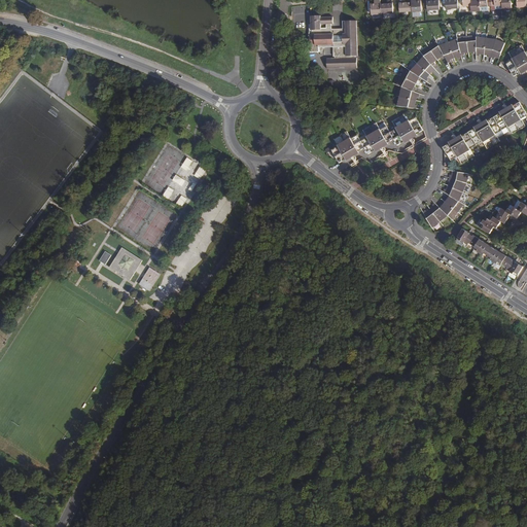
[(371,14),(381,14),(381,13),(380,4),(380,0),(375,0),(376,3),(374,3),(371,4),(371,14)]
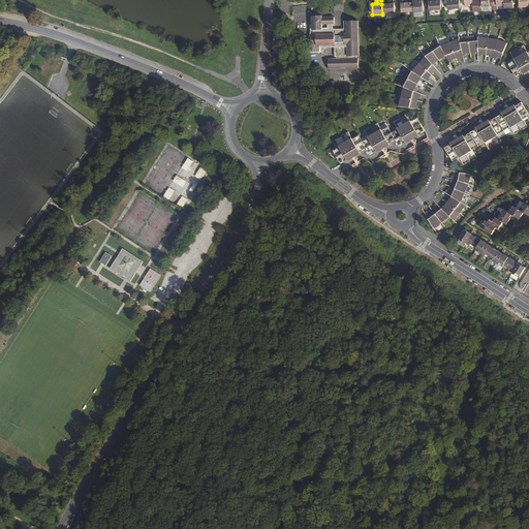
[(413,11),(413,12),(423,11),(422,1),(418,1),(416,1),(415,0),(412,0),(413,2),(413,11)]
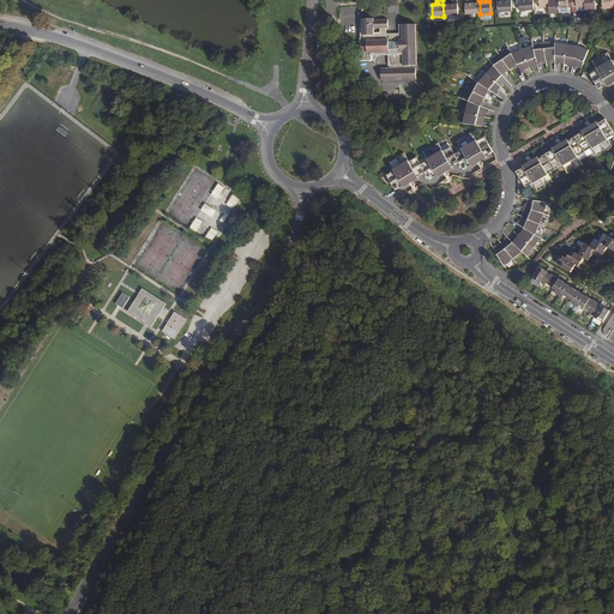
[(497,1),(498,12),(511,11),(510,0),(506,0),(506,1),(504,1),(497,1)]
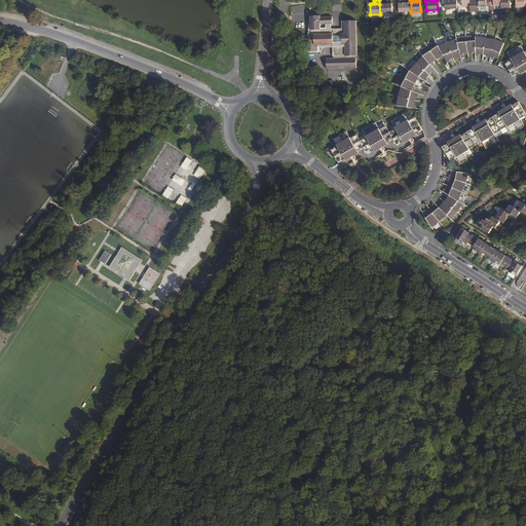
[(444,0),(445,9),(457,8),(456,0),(444,0)]
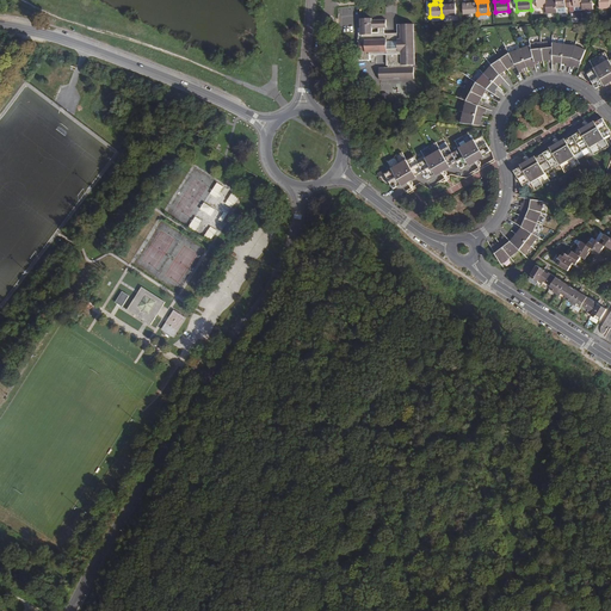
[(547,14),(557,13),(556,8),(555,0),(550,0),(551,1),(545,1),(547,7),(547,14)]
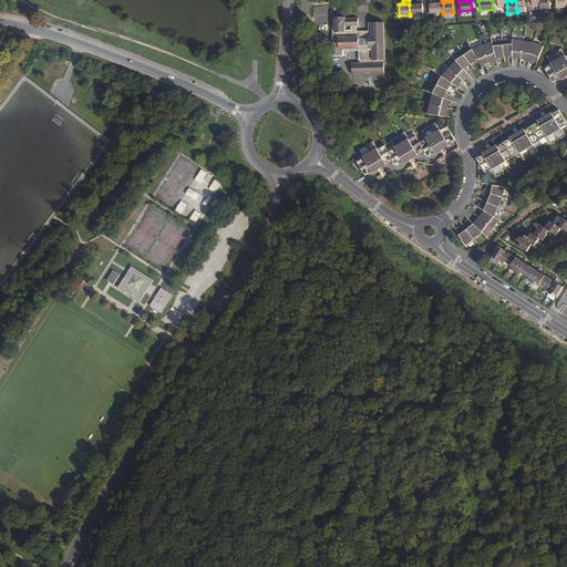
[(539,0),(540,7),(540,10),(549,9),(548,0),(539,0)]
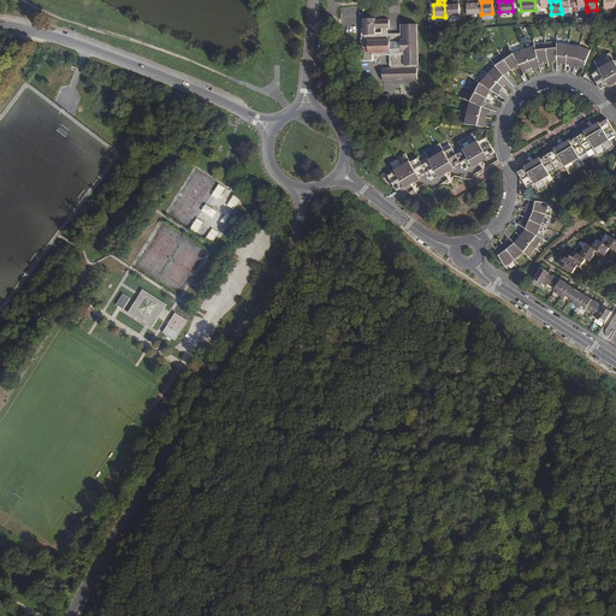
[(467,15),(481,13),(481,3),(471,4),(471,1),(466,1),(467,15)]
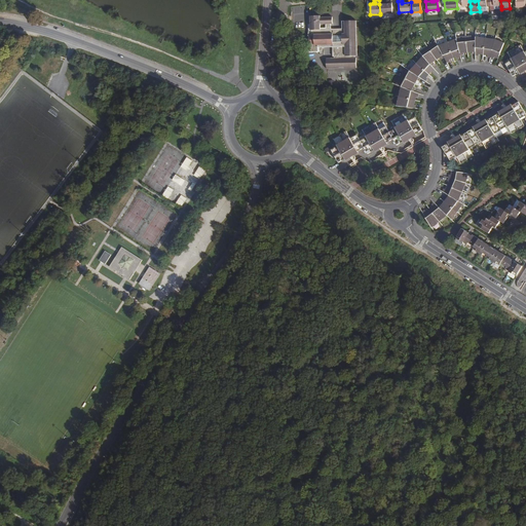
[(379,4),(380,13),(391,12),(391,2),(387,2),(387,4),(385,4),(379,4)]
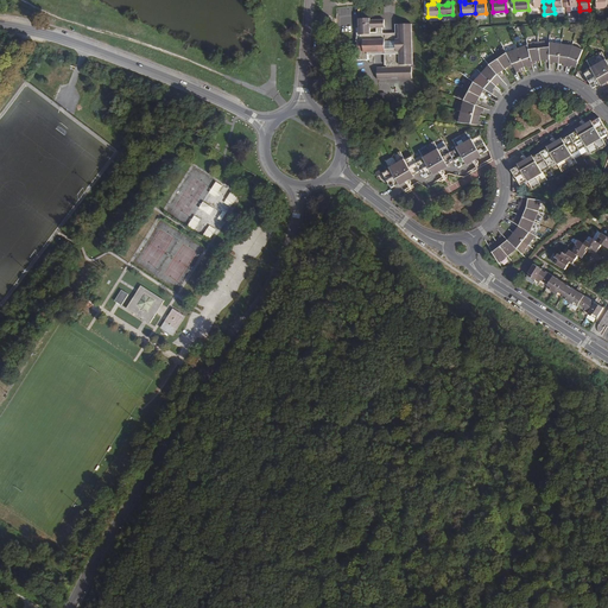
[(358,31),(382,31),(382,27),(384,27),(384,20),(369,20),(369,19),(360,19),(360,30),(358,30),(358,31)]
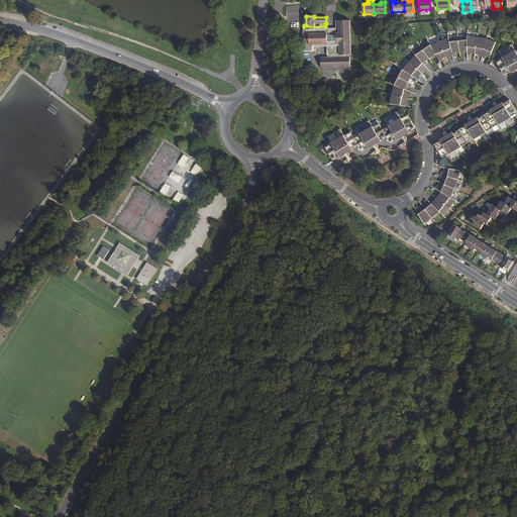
[(325,26),(304,26),(303,28),(303,31),(303,37),(304,37),(304,43),(303,43),(305,49),(305,52),(313,52),(313,47),(327,47),(327,56),(328,57),(329,59),(321,59),(321,69),(350,68),(349,58),(348,56),(350,56),(349,25),(336,25),(336,28),(325,28),(325,26)]
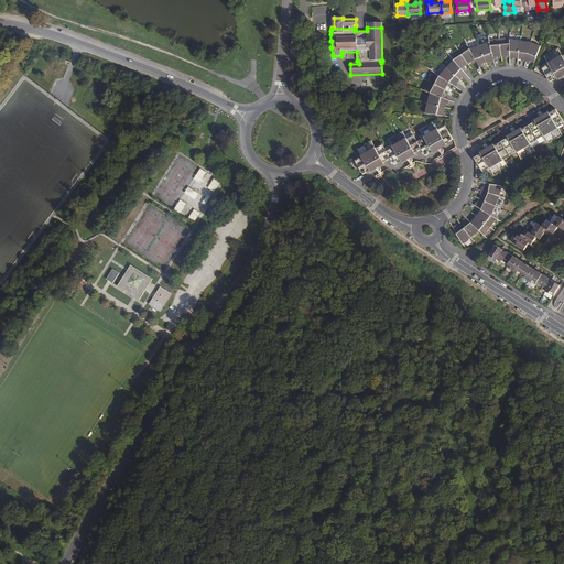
[(510,36),(500,38),(502,56),(506,56),(506,58),(510,58),(510,40),(510,36)]
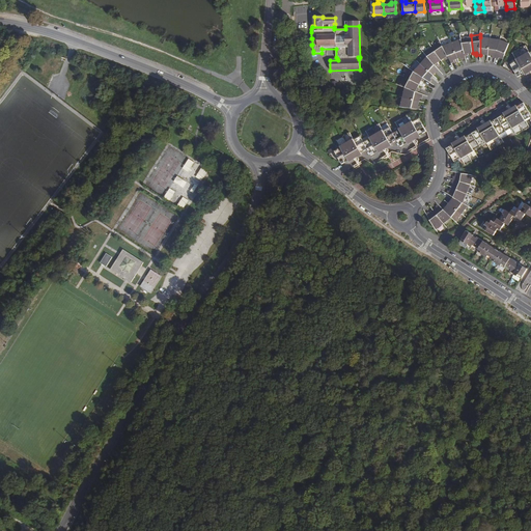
[(471,35),(460,36),(460,38),(466,56),(468,56),(468,54),(473,53),(471,35)]
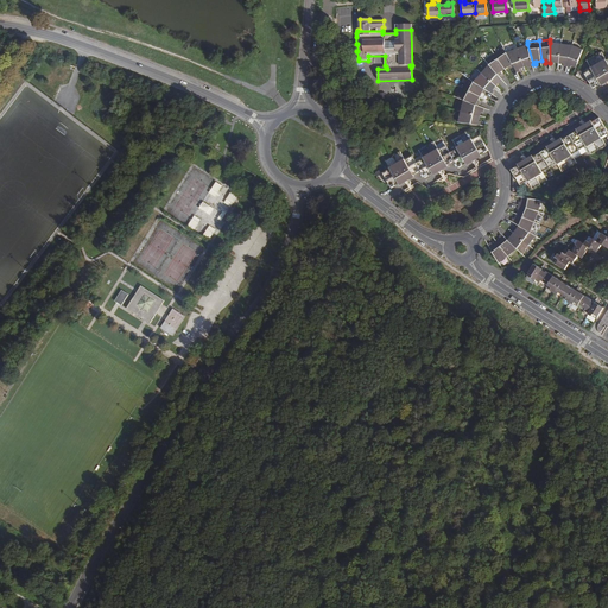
[(562,44),(550,43),(550,63),(550,64),(553,65),(555,63),(559,63),(562,44)]
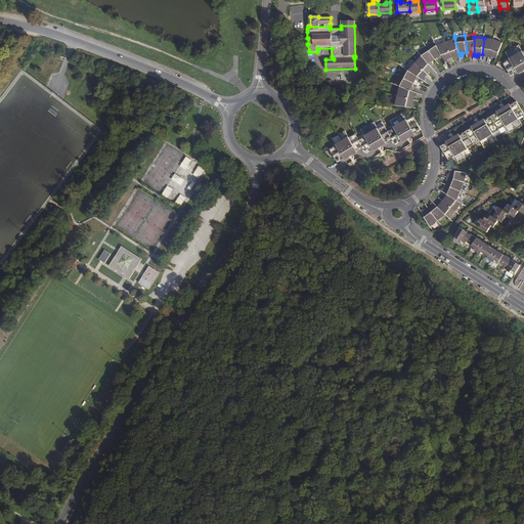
[(454,38),(445,42),(451,57),(454,56),(455,58),(460,57),(460,55),(454,38)]
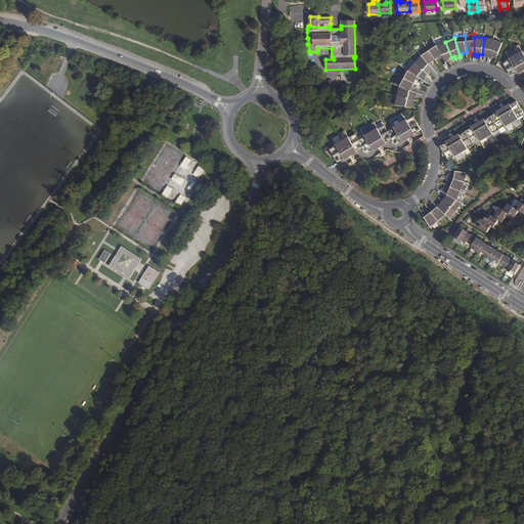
[(493,39),(484,38),(482,54),(484,55),(484,57),(489,58),(493,39)]
